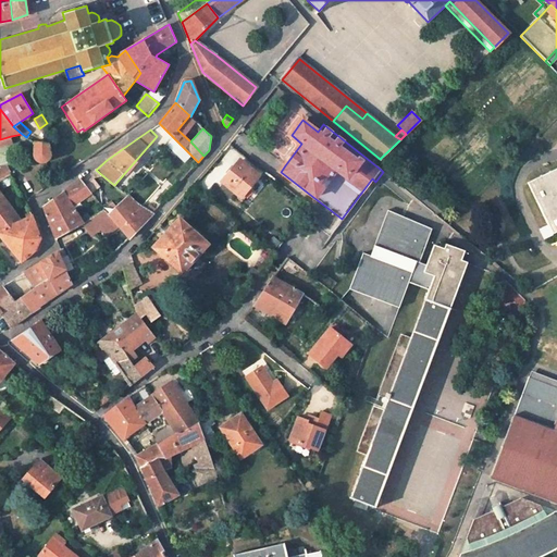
[(11,136),(0,139),(0,147),(13,144),(11,136)]
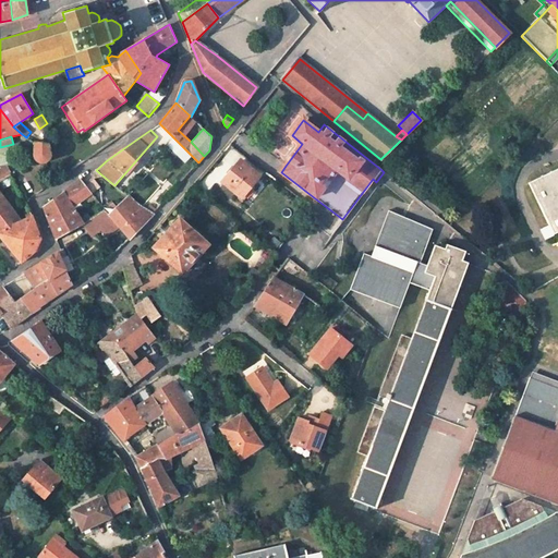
[(172,136),(167,142),(178,153),(183,147),(172,136)]
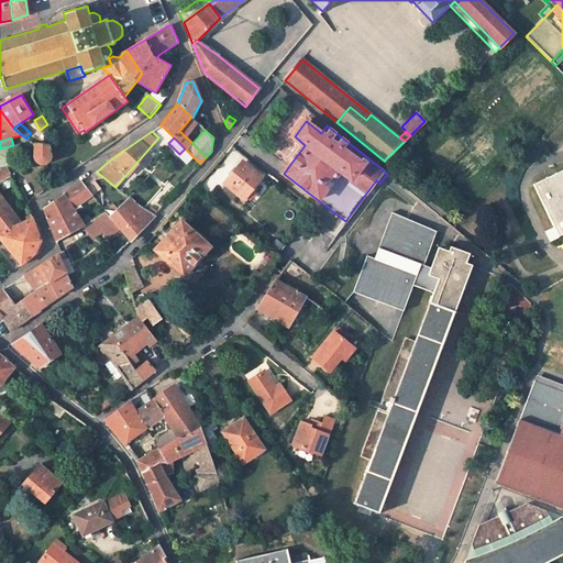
[(34,158),(35,162),(39,165),(43,165),(47,164),(51,161),(53,157),(53,154),(50,145),(34,144),(34,158)]
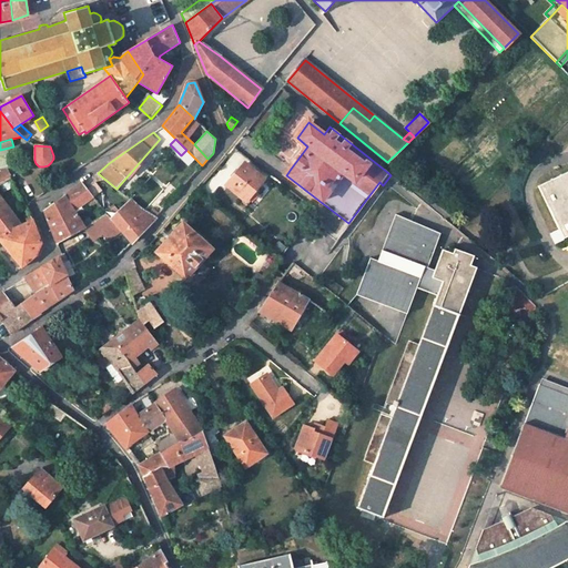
[(244,163),(227,184),(246,201),(264,180),(244,163)]
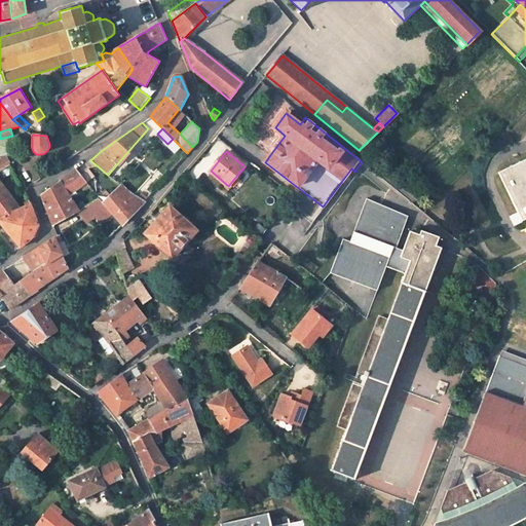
[(0,159),(0,168),(9,163),(7,157),(0,159)]
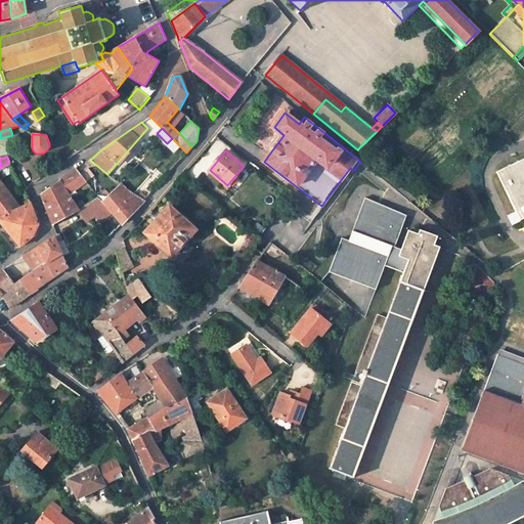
[(523,159),(496,172),(519,220),(523,217),(523,159)]
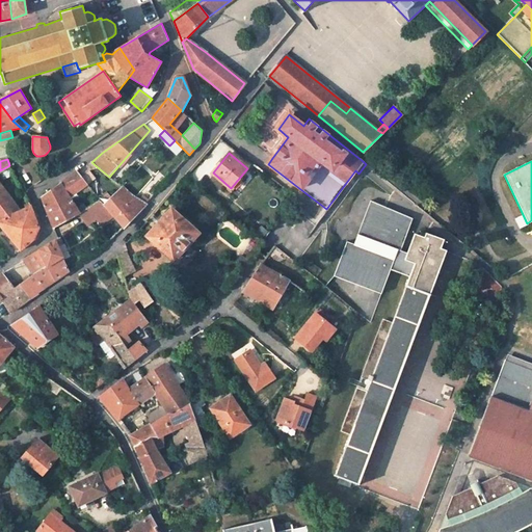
[(0,177),(1,179),(12,171),(9,165),(0,170),(0,177)]
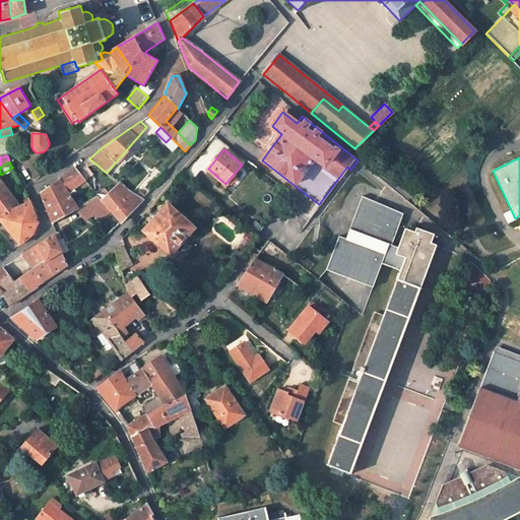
[(88,183),(93,177),(93,175),(86,167),(79,172),(85,180),(88,183)]
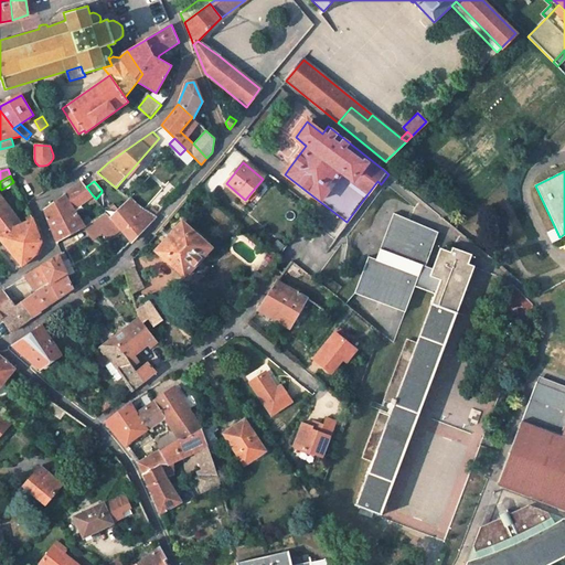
[(56,242),(85,226),(81,221),(74,209),(93,195),(86,187),(82,182),(44,209),(56,242)]
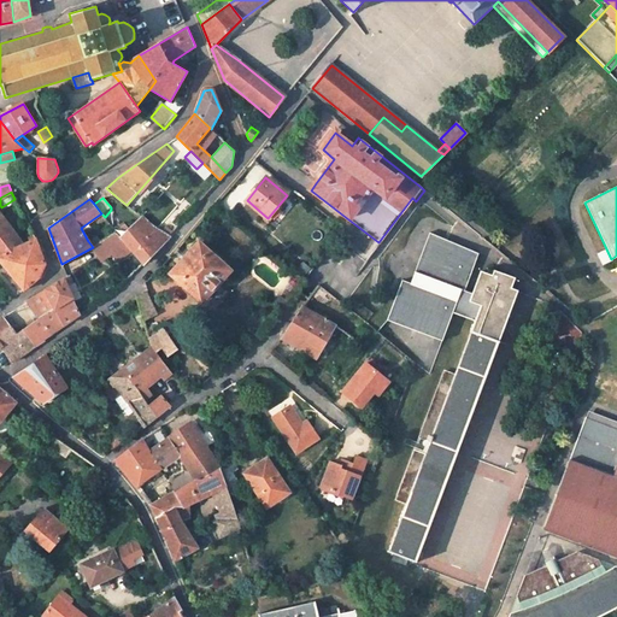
[(34,235),(29,239),(30,241),(24,244),(0,211),(0,259),(24,291),(39,278),(45,263),(37,241),(34,235)]
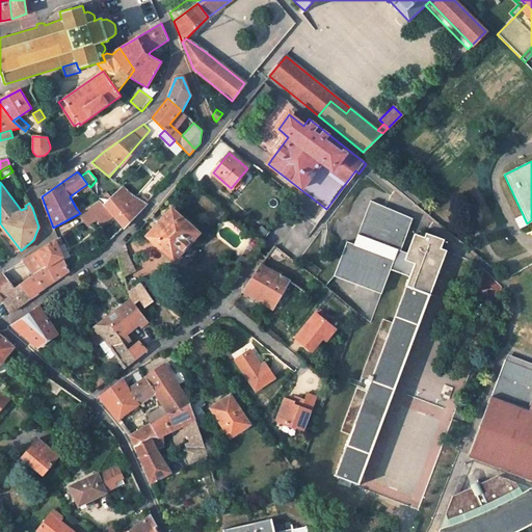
[(110,198),(104,205),(106,207),(124,228),(145,204),(134,196),(123,187),(110,198)]
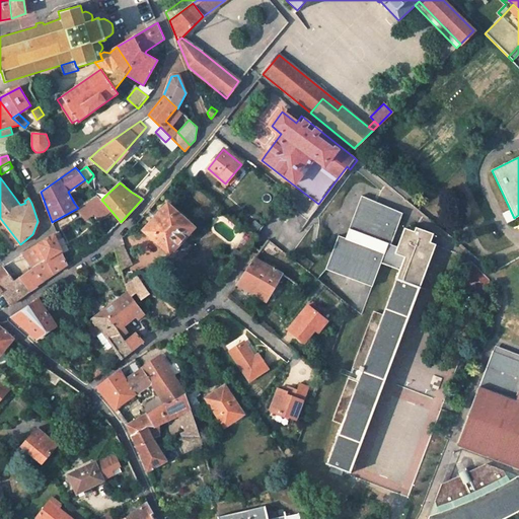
[(101,189),(96,193),(97,195),(101,200),(107,194),(101,189)]
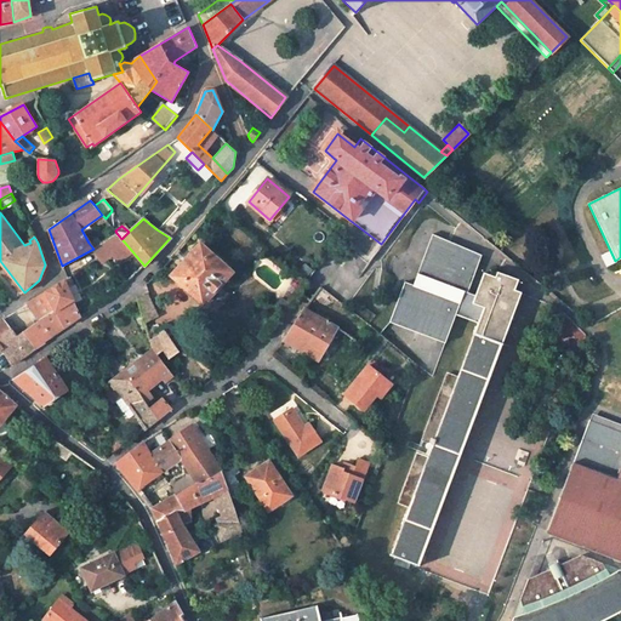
[(106,252),(124,241),(121,239),(117,233),(101,244),(100,245),(106,252)]
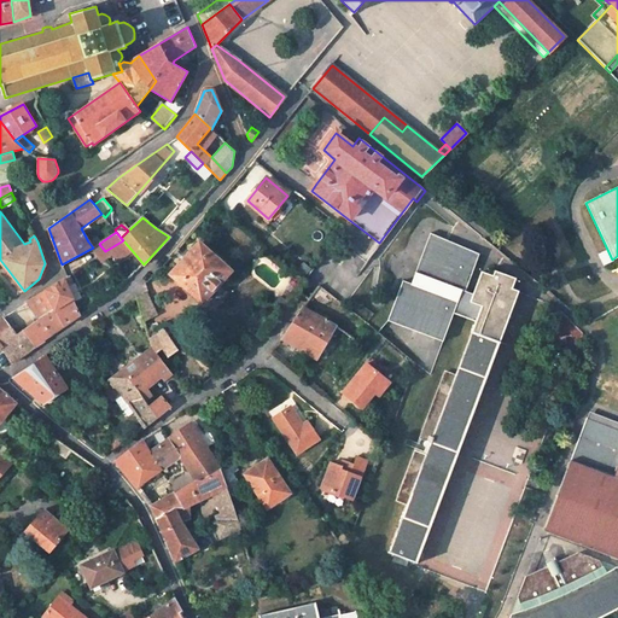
[(97,237),(88,242),(93,248),(99,244),(100,243),(97,237)]
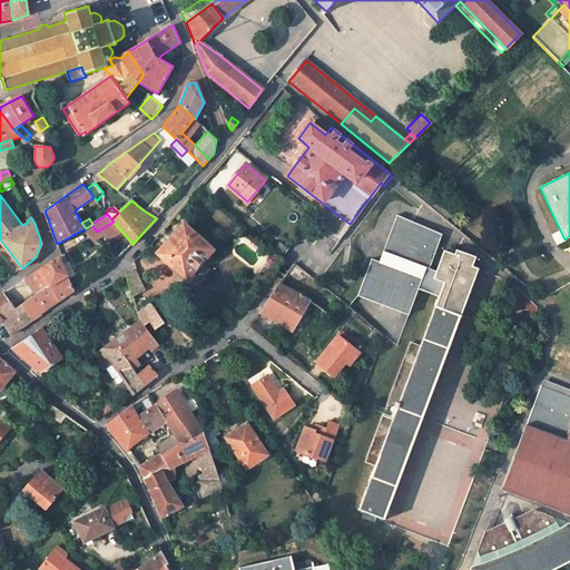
[(384,519),(479,268),(472,265),(475,256),(457,249),(454,254),(444,251),(436,271),(426,267),(438,234),(397,219),(385,257),(399,262),(395,275),(381,271),(369,266),(359,297),(410,314),(419,288),(424,275),(433,278),(444,283),(440,295),(421,345),(411,342),(365,461),(376,465),(360,510),(384,519)]
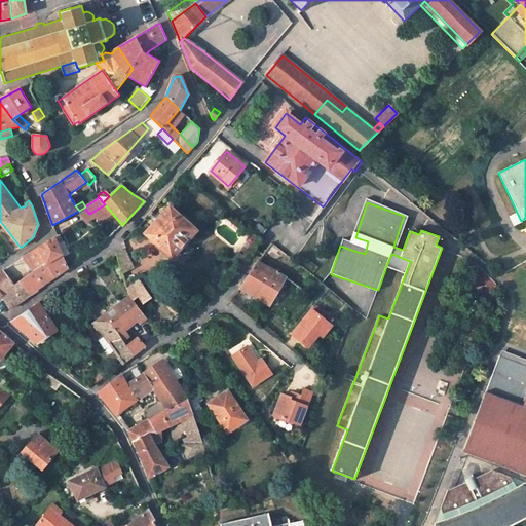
[(170,208),(146,233),(172,257),(195,231),(170,208)]
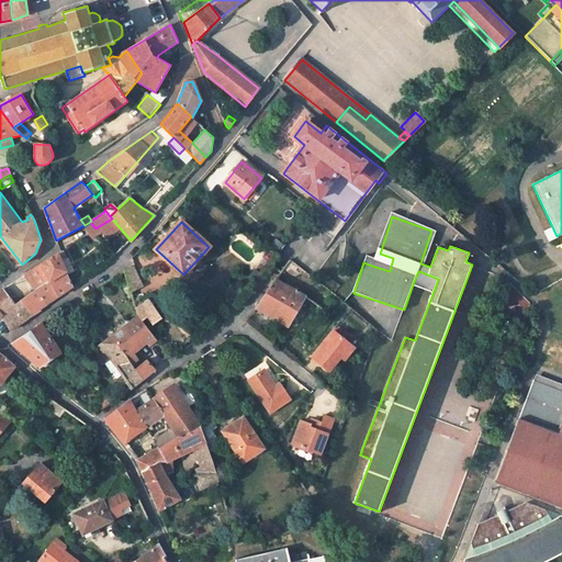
[(284,245),(278,239),(270,249),(278,254),(284,245)]
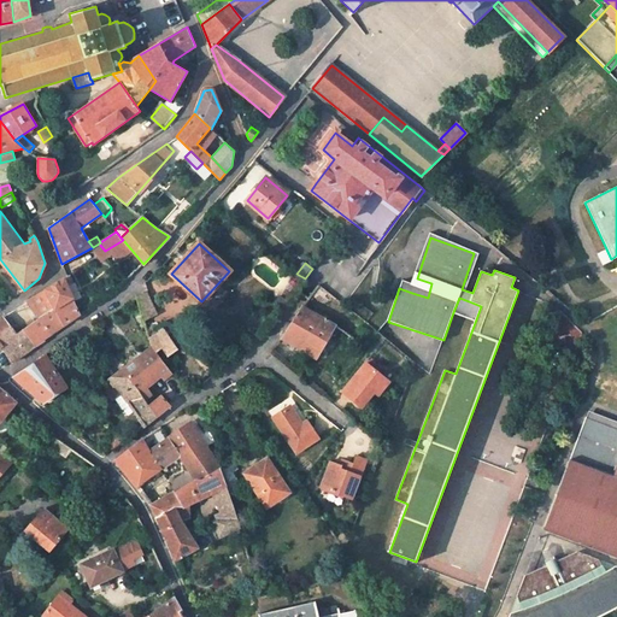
[(287,283),(295,291),(304,280),(294,272),(287,283)]
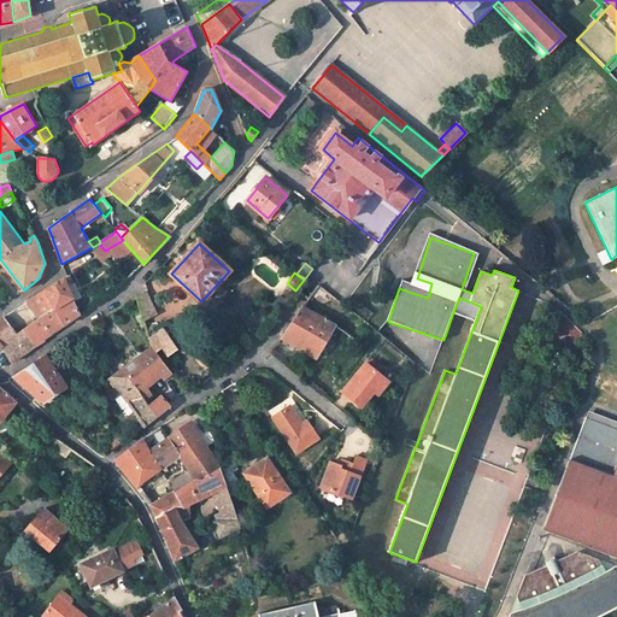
[(64,278),(27,300),(37,318),(72,298),(64,278)]
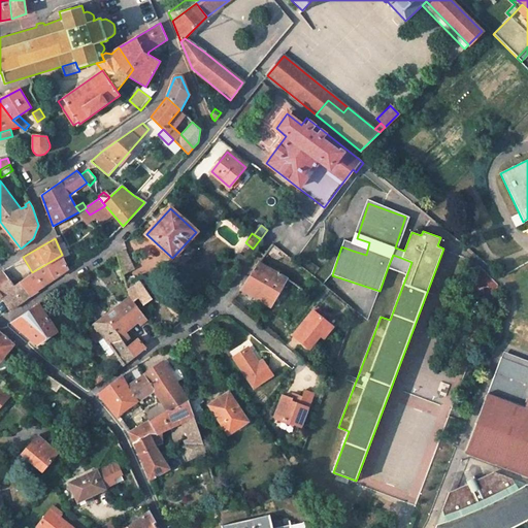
[(369,242),(357,238),(353,251),(366,255),(369,242)]
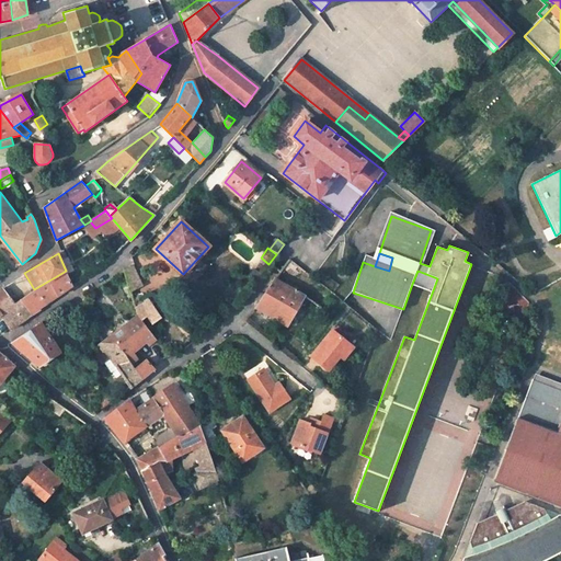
[(265,268),(256,261),(251,267),(260,275),(265,268)]
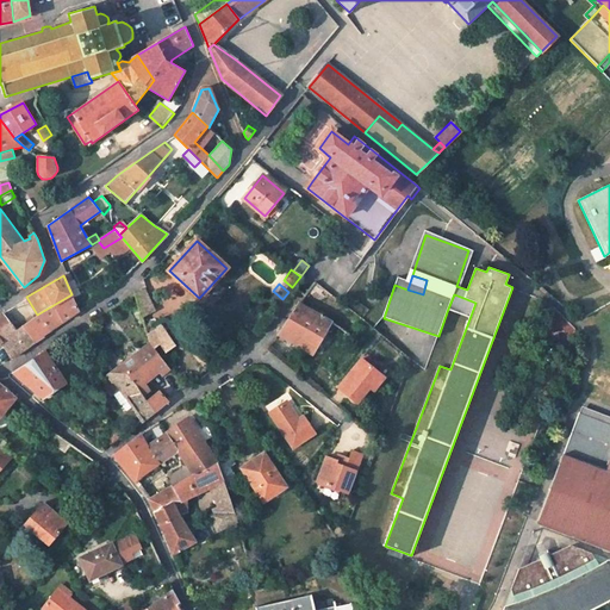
[(155,310),(144,288),(135,294),(139,312),(141,317),(155,310)]
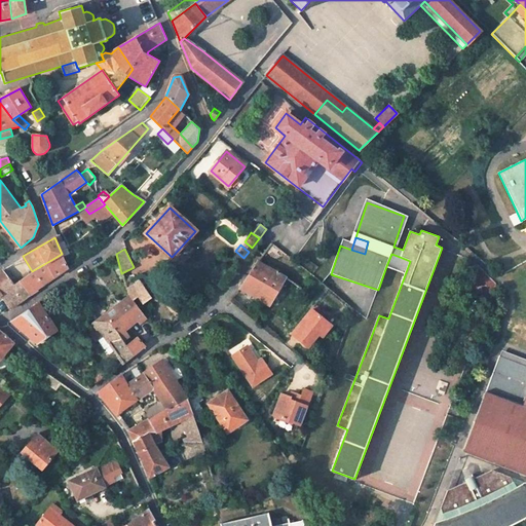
[(37,290),(68,268),(62,254),(32,271),(20,280),(31,295),(37,292),(37,290)]
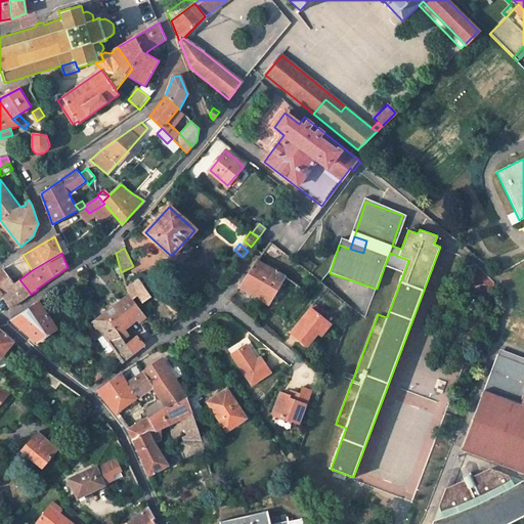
[(116,269),(120,268),(116,253),(112,255),(116,269)]
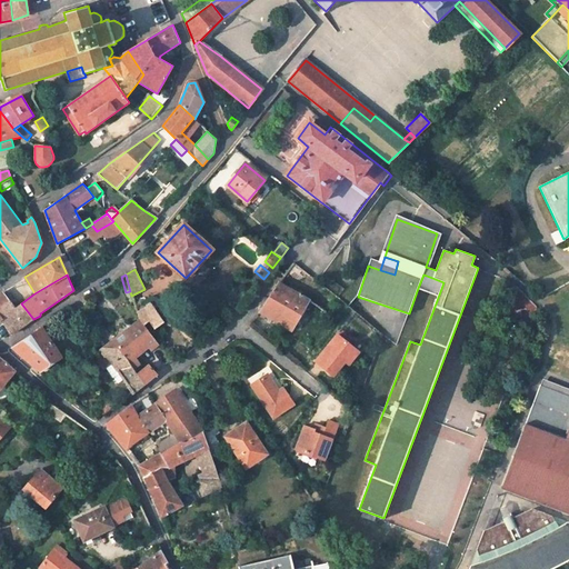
[(443,282),(432,278),(423,275),(418,288),(439,295),(443,282)]
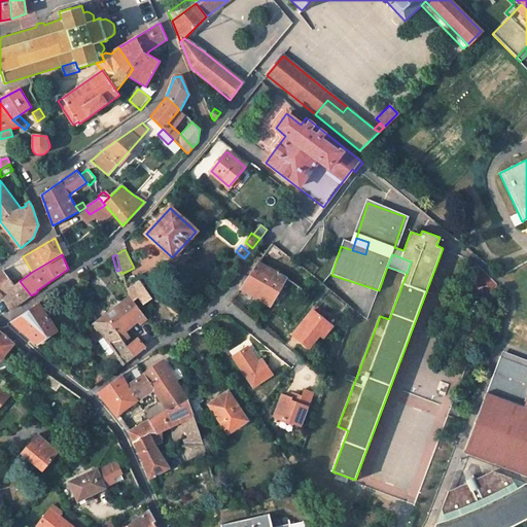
[(240,288),(271,307),(286,278),(257,261),(240,288)]
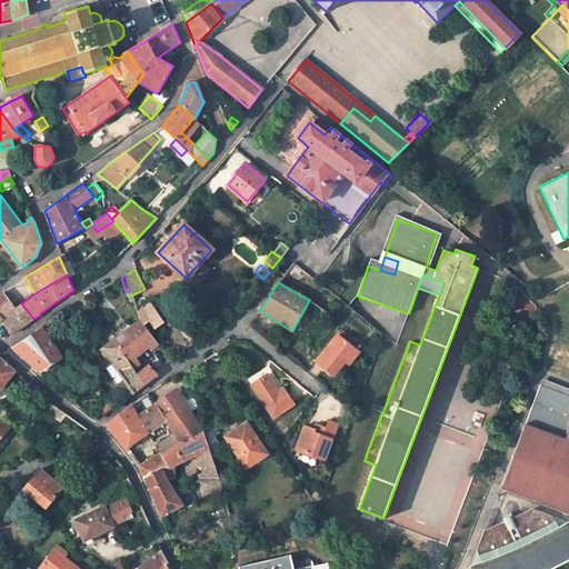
[(0,320),(18,309),(16,307),(3,291),(0,292),(0,320)]
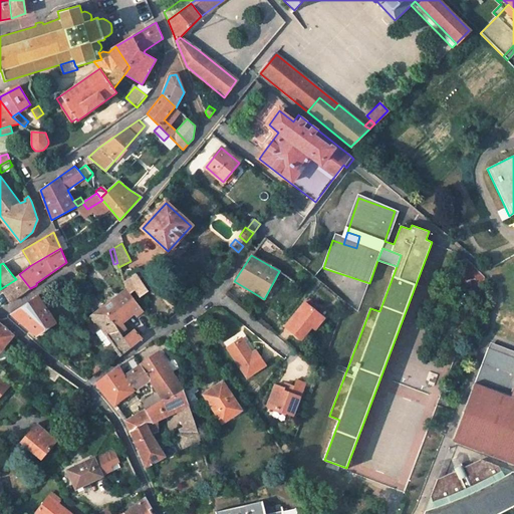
[(10,302),(30,288),(19,274),(14,277),(16,279),(0,289),(0,304),(1,305),(9,300),(10,302)]
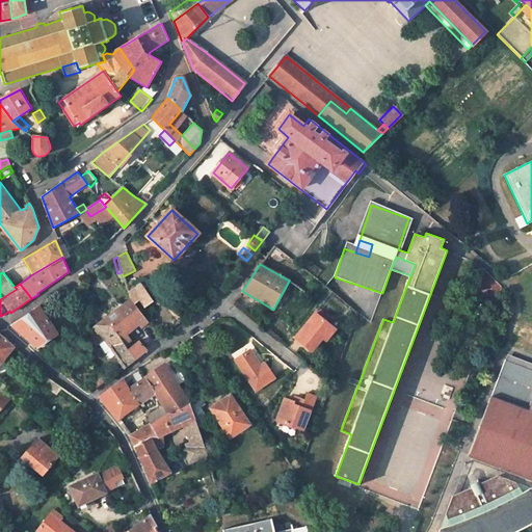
[(134,304),(139,300),(148,313),(155,307),(152,302),(153,301),(141,285),(128,291),(129,298),(130,299),(134,304)]
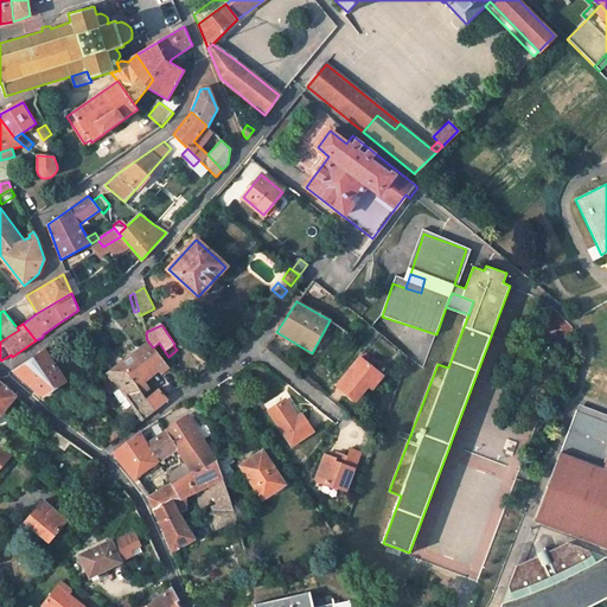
[(255,332),(249,327),(243,334),(248,339),(255,332)]
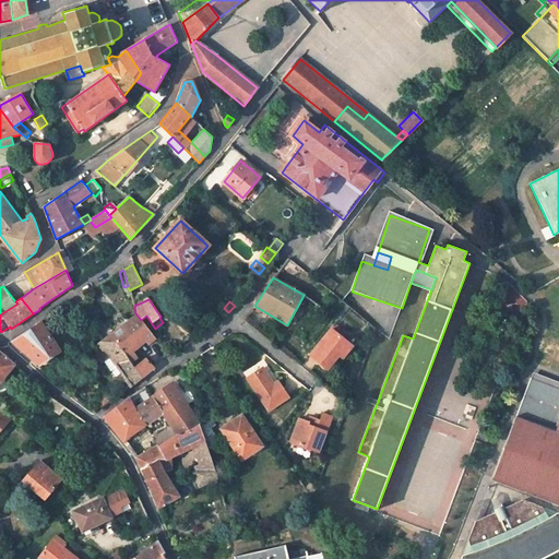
[(122,349),(127,356),(128,356),(133,352),(146,341),(150,345),(155,340),(141,320),(137,314),(98,345),(103,351),(107,348),(113,355),(114,355),(122,349)]
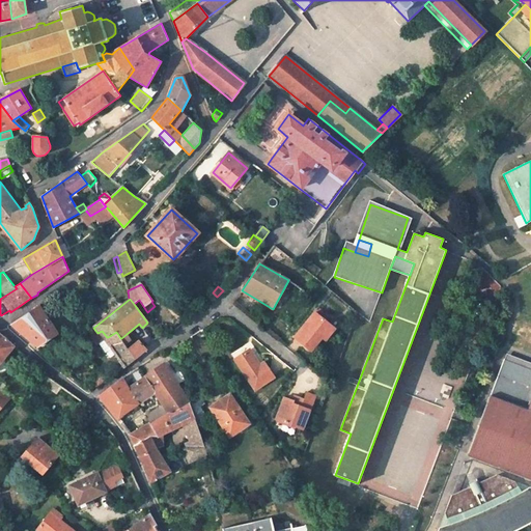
[(36,347),(57,334),(37,307),(10,325),(36,347)]
